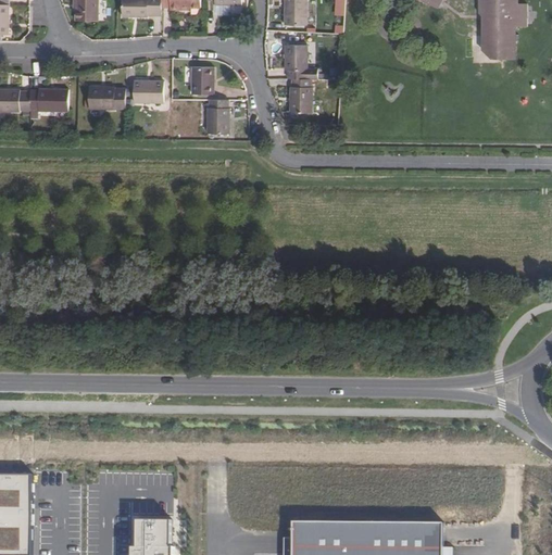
[(95,21),(95,0),(71,0),(74,0),(74,8),(74,20),(95,21)]
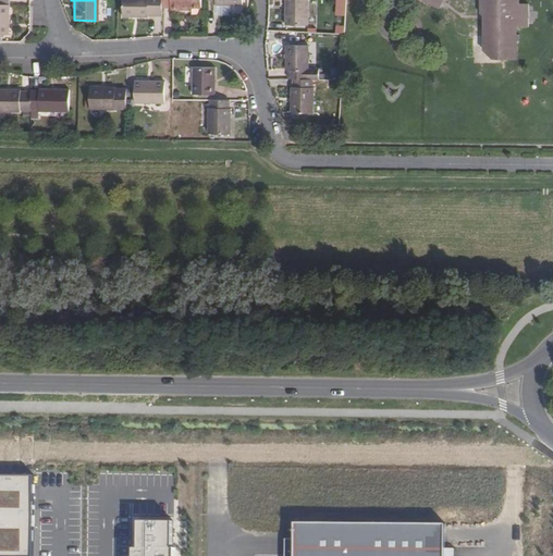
[(118,0),(119,15),(144,15),(144,14),(158,14),(159,5),(158,0),(118,0)]
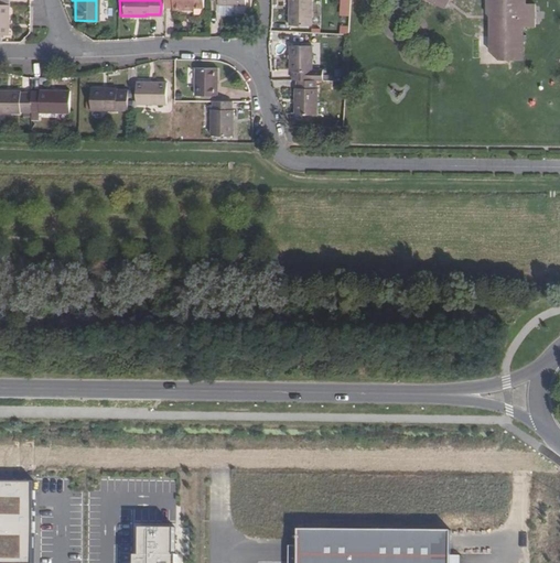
[(307,24),(307,0),(284,0),(284,24),(307,24)]
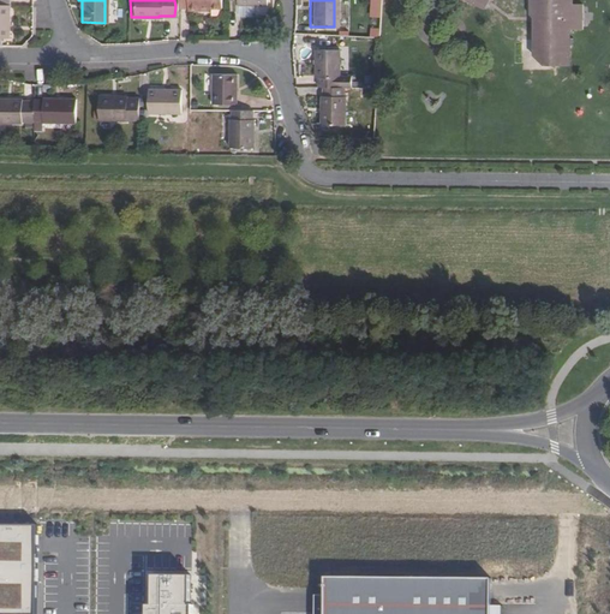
[(366,0),(366,16),(378,17),(378,0),(366,0)]
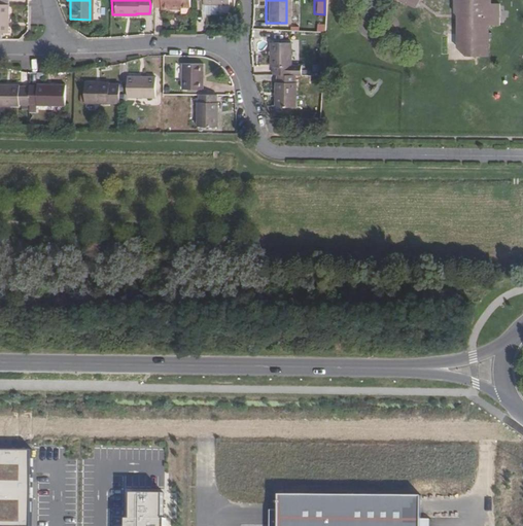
[(496,24),(496,1),(487,1),(486,0),(451,0),(451,10),(454,13),(455,24),(469,24),(469,43),(476,43),(476,47),(482,47),(482,43),(485,43),(485,38),(488,37),(489,32),(485,32),(485,24),(496,24)]
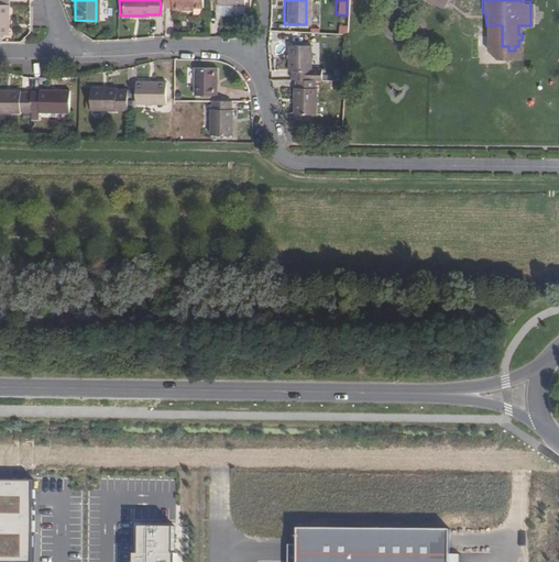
[(502,25),(486,25),(485,35),(485,45),(494,57),(518,57),(518,46),(515,46),(515,51),(508,51),(508,46),(502,46),(502,25)]
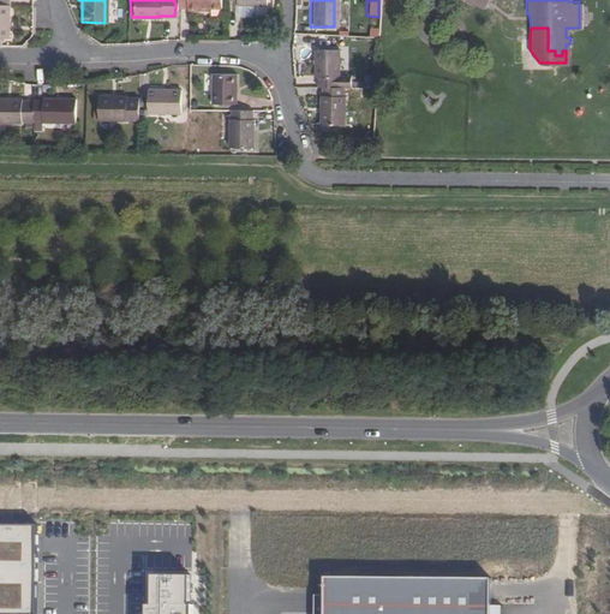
[(530,49),(530,39),(519,39),(519,49),(530,49)]
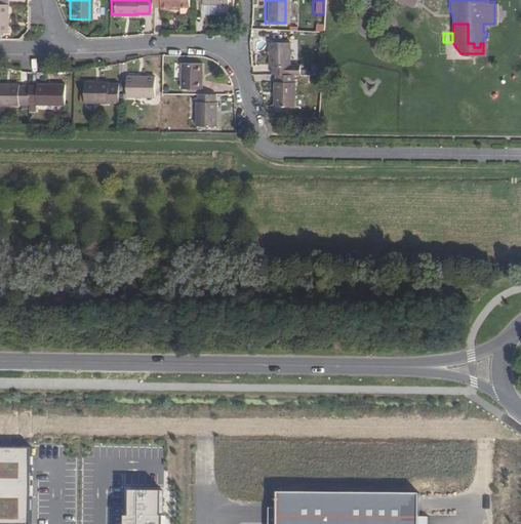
[(298,74),(298,67),(286,66),(286,42),(266,41),(266,66),(268,66),(268,73),(272,73),(290,74),(298,74)]
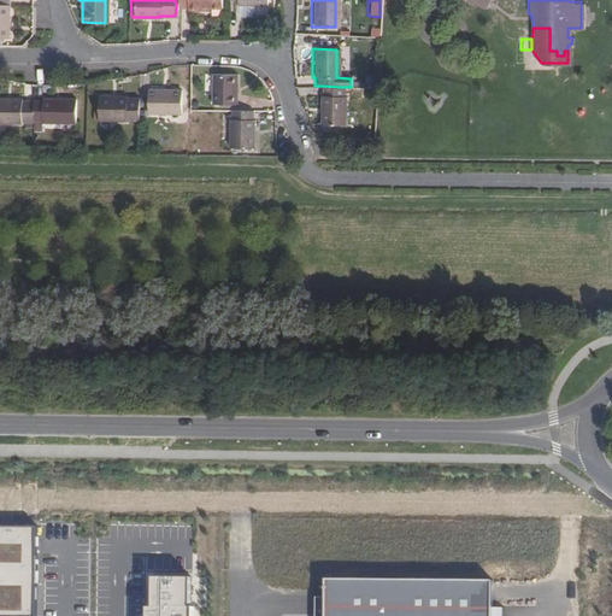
[(233,104),(233,72),(209,74),(209,104),(233,104)]
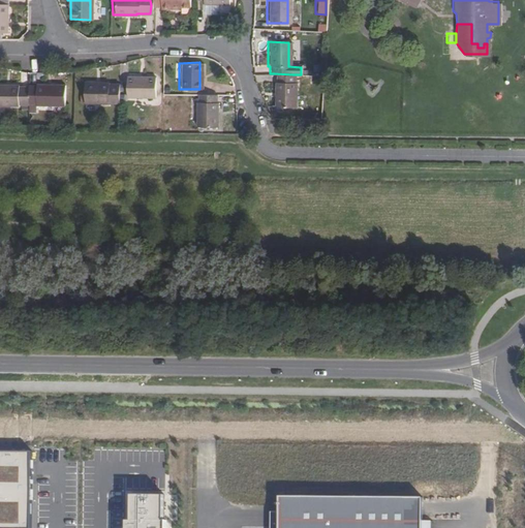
[(292,82),(292,74),(274,73),(274,81),(273,81),(272,105),(294,106),(295,82),(292,82)]
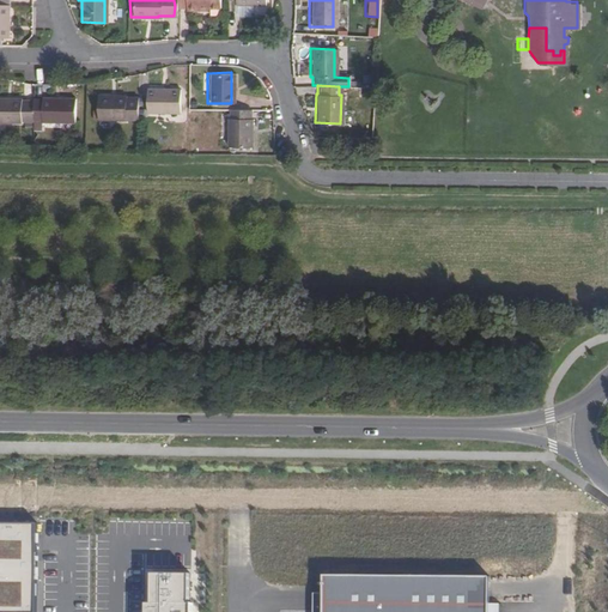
[(176,111),(177,89),(144,88),(144,111),(176,111)]
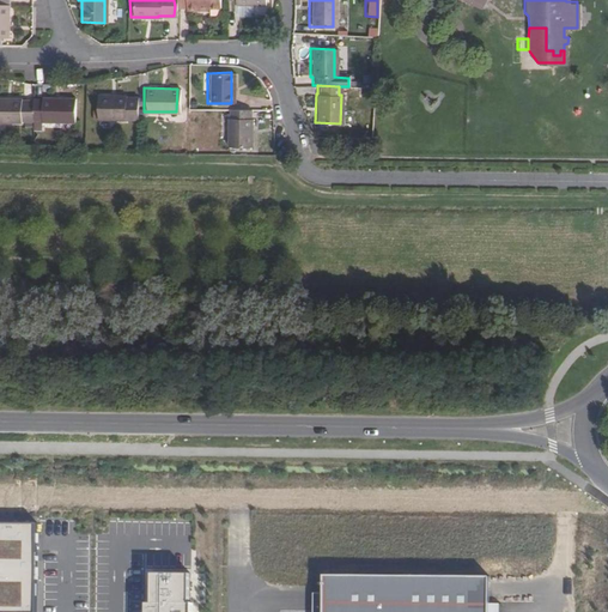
[(134,119),(135,97),(123,97),(123,95),(95,95),(95,119),(134,119)]
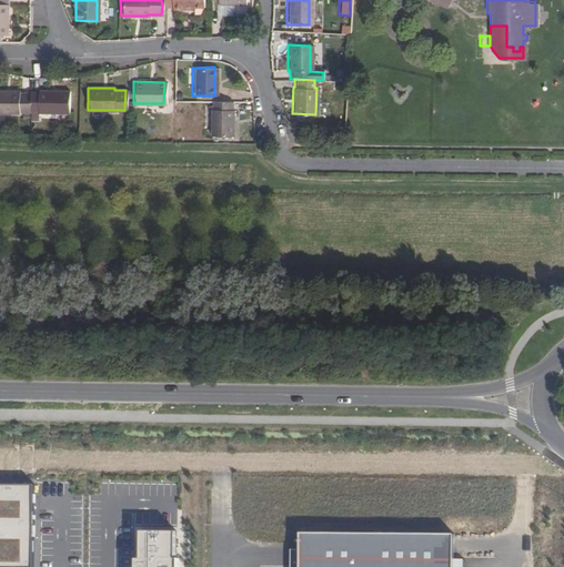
[(37,91),(28,91),(28,93),(28,110),(28,113),(28,119),(36,119),(36,112),(64,112),(66,90),(37,89),(37,91)]
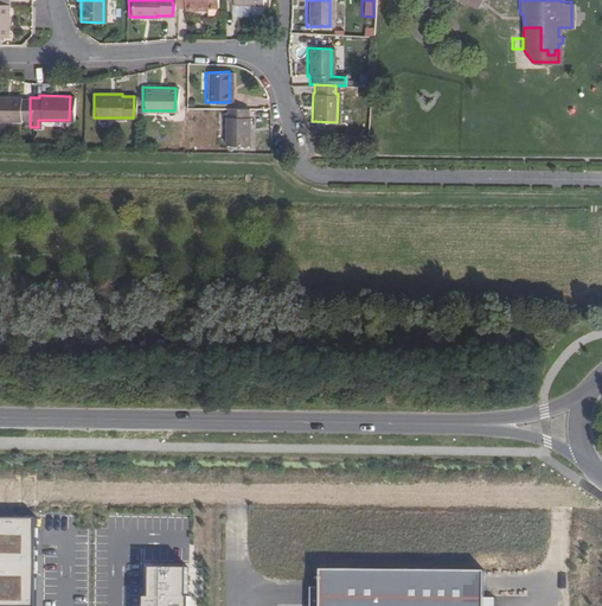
[(30,117),(30,100),(17,100),(17,97),(0,96),(0,121),(17,122),(17,120),(30,121),(30,117)]
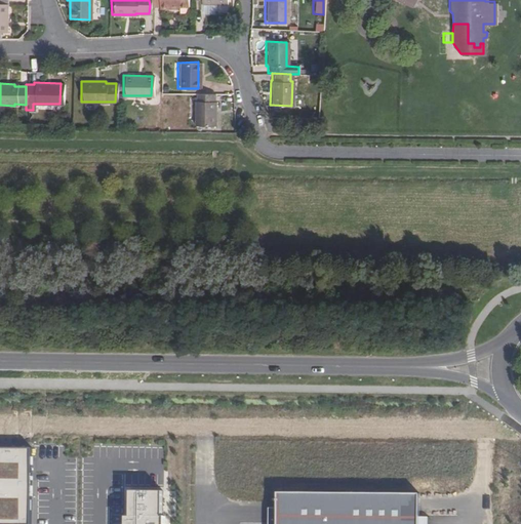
[(211,102),(211,93),(194,93),(194,101),(192,102),(192,126),(212,126),(213,102),(211,102)]
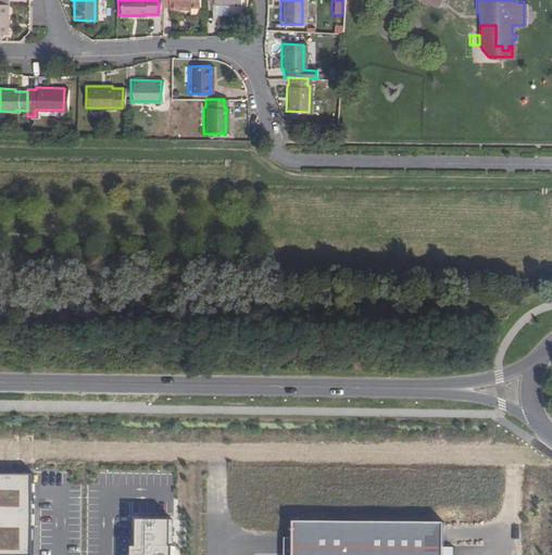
[(29,554),(30,474),(0,472),(0,554),(29,554)]
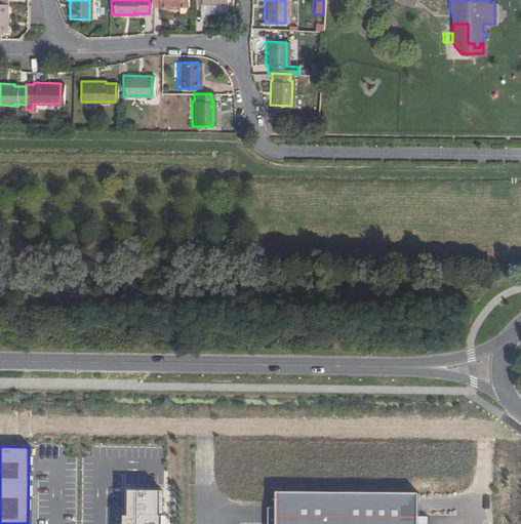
[(159,490),(127,490),(126,516),(122,516),(121,523),(161,523),(161,516),(159,516),(159,490)]
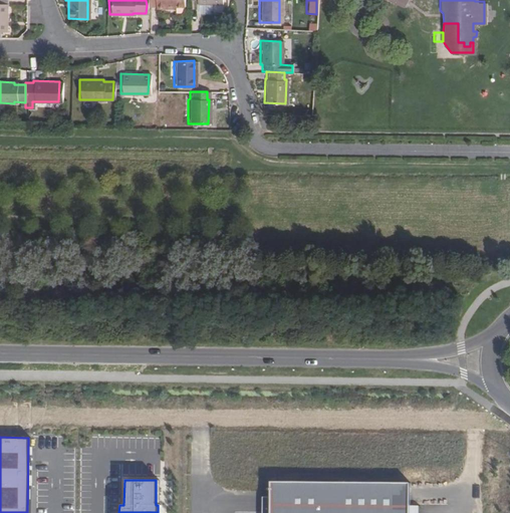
[(407,482),(268,481),(268,512),(267,512),(407,512),(407,510),(407,482)]
